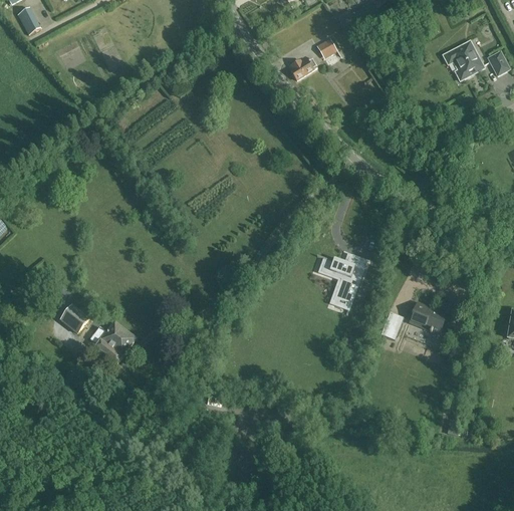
[(17,13),(29,34),(41,27),(30,7),(17,13)]
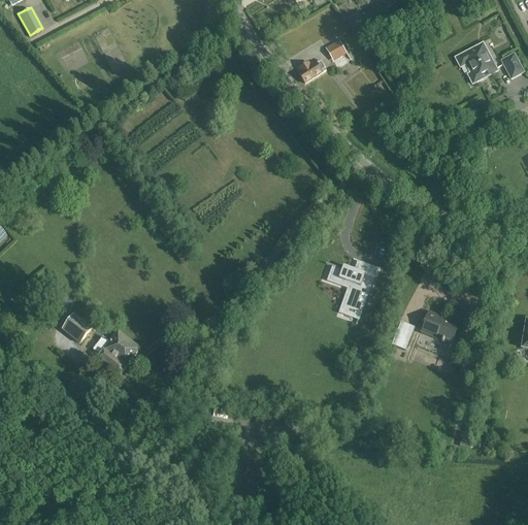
[(326,46),(333,59),(347,52),(339,39),(326,46)]
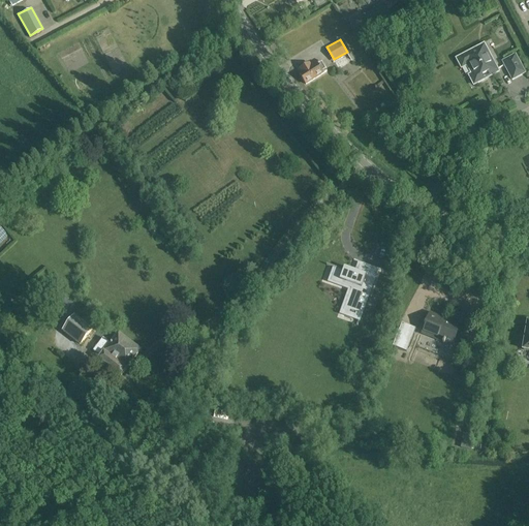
[(491,73),(498,69),(484,42),(457,57),(461,65),(467,63),(472,71),(469,73),(474,83),(485,76),(483,72),(489,69),(491,73)]
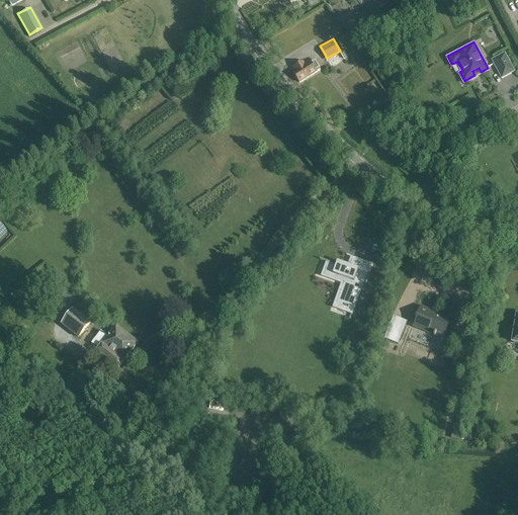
[(492,58),(502,76),(514,69),(505,52),(492,58)]
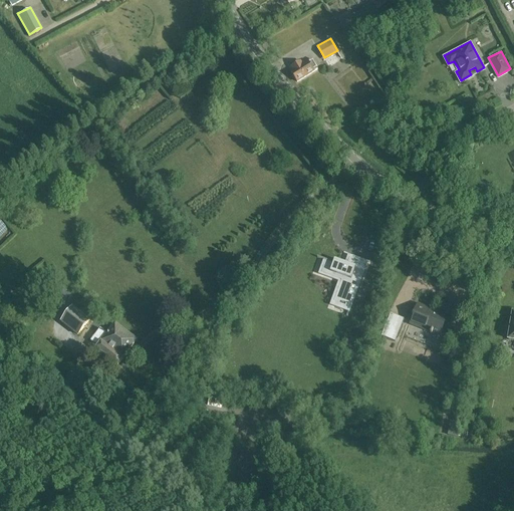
[(297,79),(317,66),(311,56),(302,62),(300,58),(291,64),(293,68),(290,69),(297,79)]
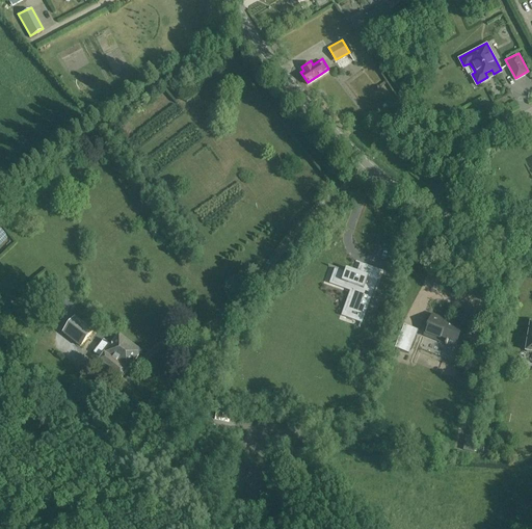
[(376,272),(360,263),(354,271),(335,260),(327,272),(347,284),(336,303),(351,313),(363,293),(361,292),(364,286),(367,287),(376,272)]
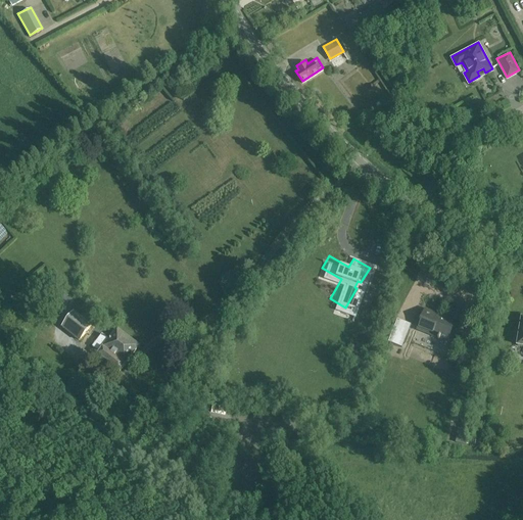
[(447,314),(446,317),(433,312),(434,311),(425,306),(418,326),(447,338),(456,317),(447,314)]
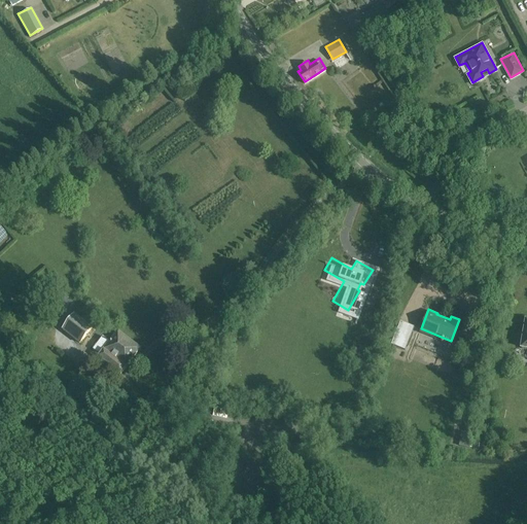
[(92,325),(84,319),(89,315),(82,310),(79,315),(74,311),(62,327),(79,342),(92,325)]
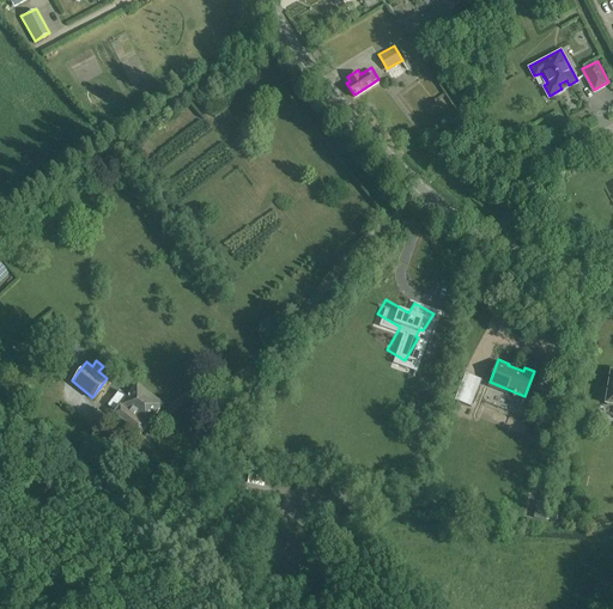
[(465,371),(455,399),(471,405),(481,378),(465,371)]
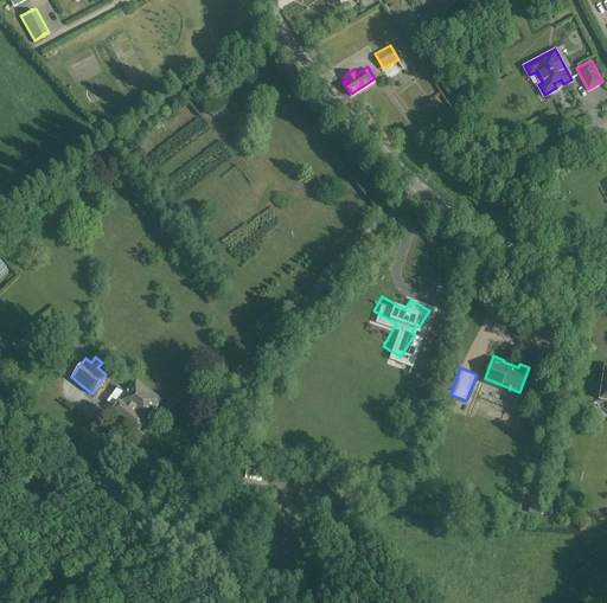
[(139,429),(164,399),(136,378),(126,391),(119,385),(107,399),(115,408),(114,409),(139,429)]
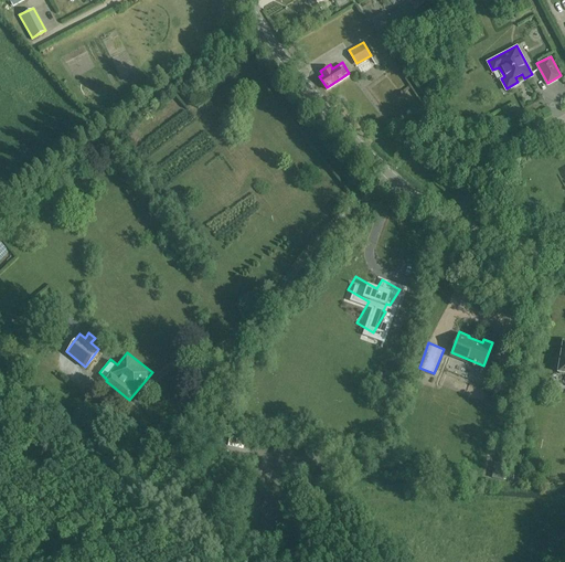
All buildings are outlined.
